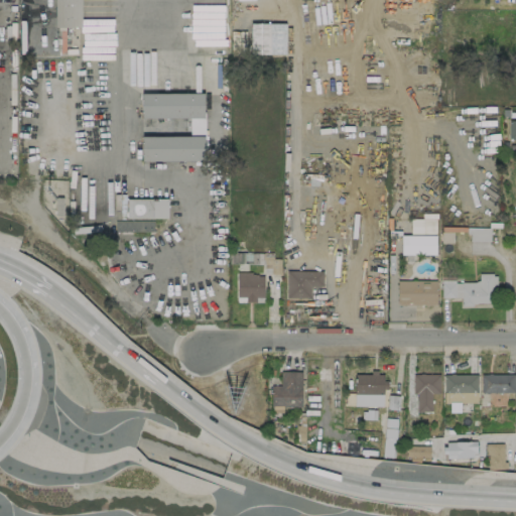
[(54,0),(54,27),(81,27),(81,0),(54,0)]
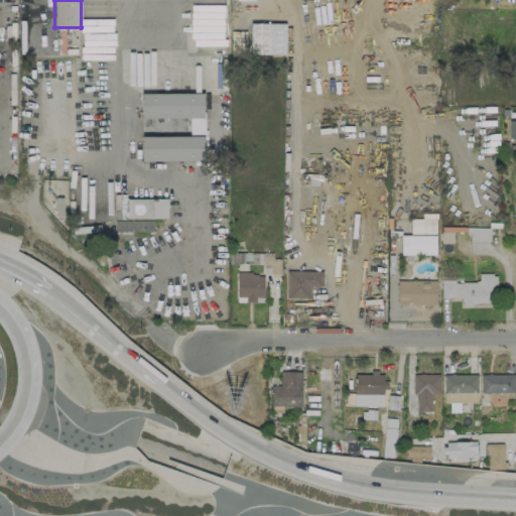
[(269,54),(269,23),(250,23),(250,54),(269,54)]
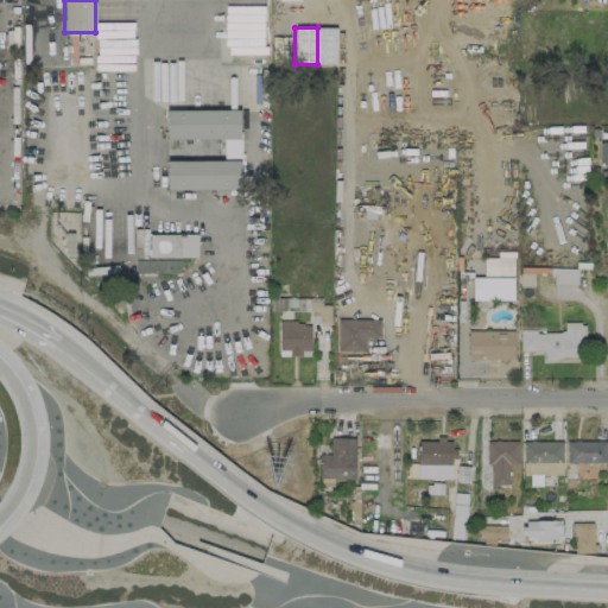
[(221,139),(221,159),(240,158),(240,109),(166,109),(166,139),(221,139)]
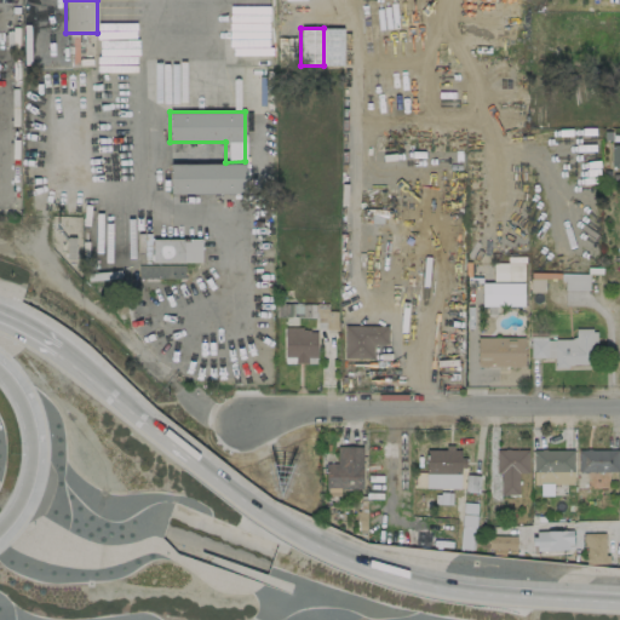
[(244,194),(245,164),(170,162),(170,193),(244,194)]
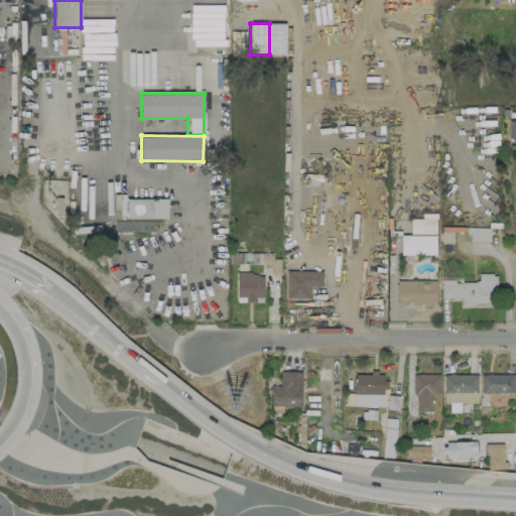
[(167,218),(167,199),(126,200),(126,219),(167,218)]
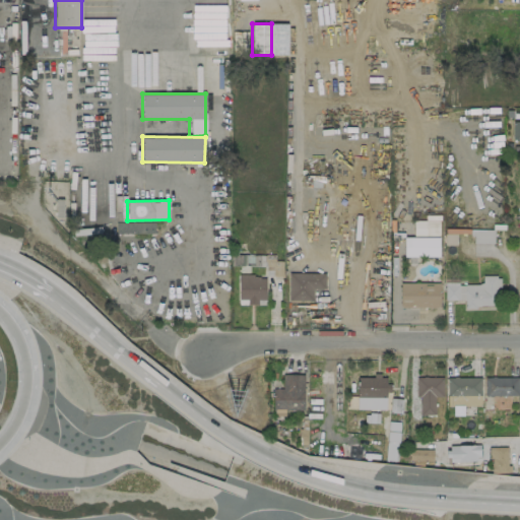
[(438,220),(413,219),(413,234),(437,236),(438,220)]
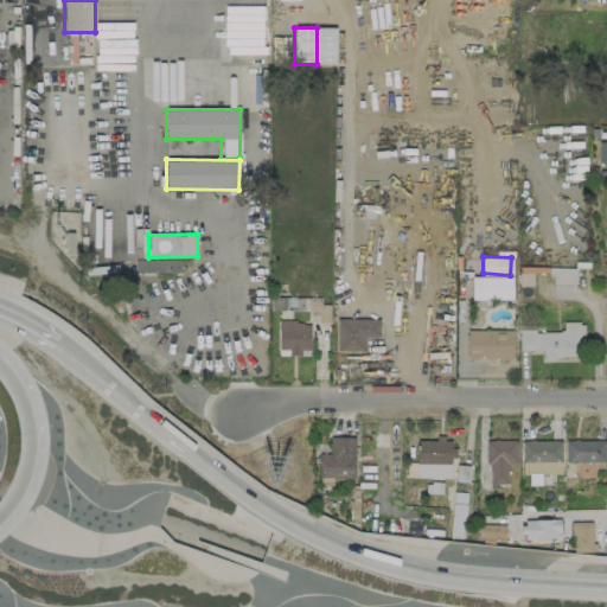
[(576,267),(550,268),(551,283),(576,283),(576,267)]
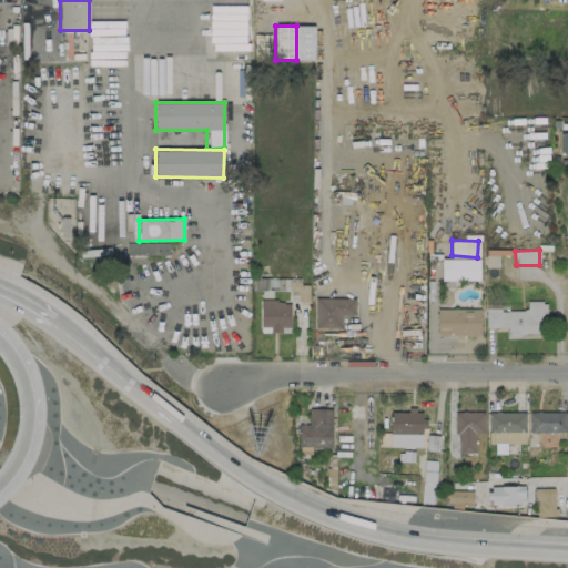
[(479,259),(440,259),(442,280),(479,280),(479,259)]
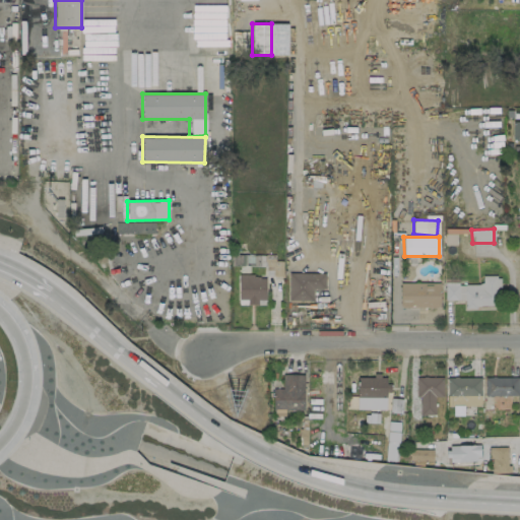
[(287,301),(312,301),(312,288),(325,288),(325,273),(288,272),(287,301)]
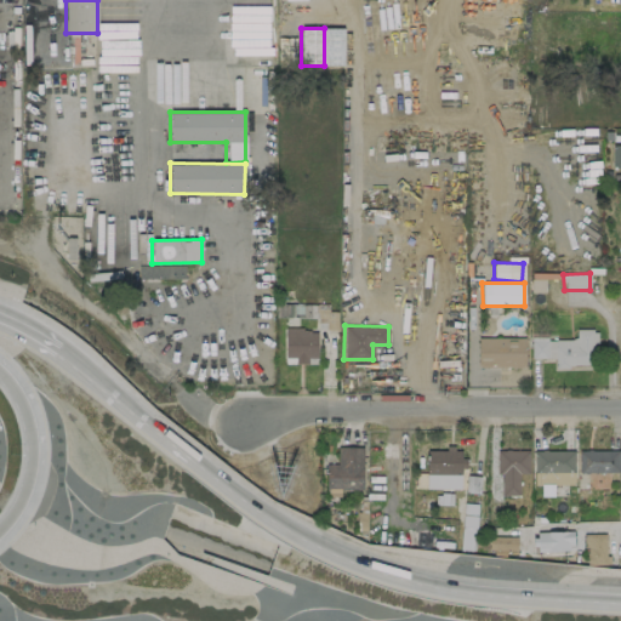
[(317,364),(317,331),(303,331),(303,328),(285,326),(285,355),(296,355),(295,363),(317,364)]
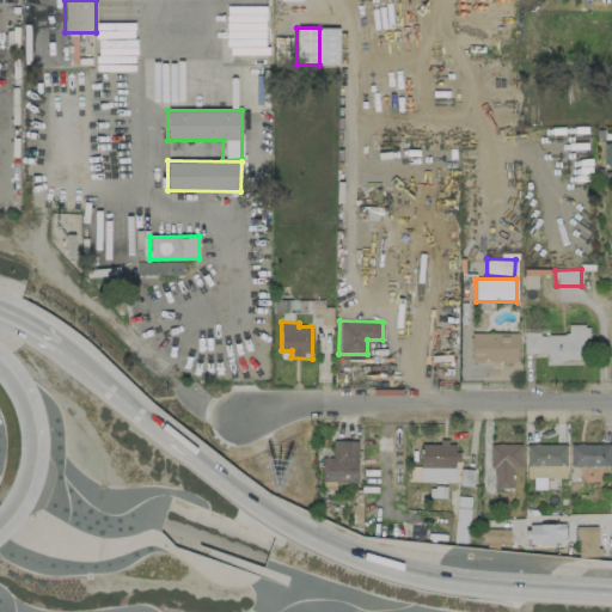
[(524,354),(546,353),(546,361),(585,360),(585,338),(588,338),(588,324),(568,325),(568,334),(524,334),(524,354)]
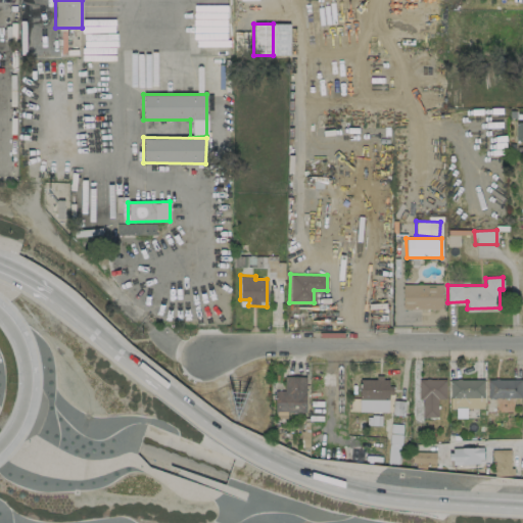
[(442,308),(441,284),(402,284),(402,308),(442,308)]
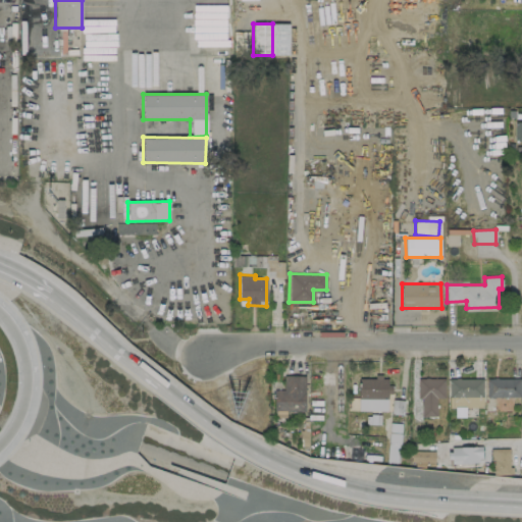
[(305,376),(283,375),(283,390),(274,389),(274,417),(286,417),(286,411),(305,411),(305,376)]
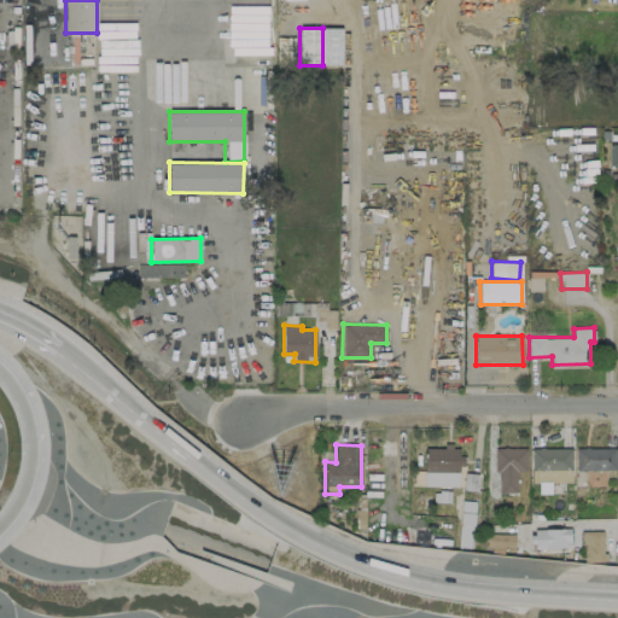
[(459,471),(459,447),(424,447),(425,472),(459,471)]
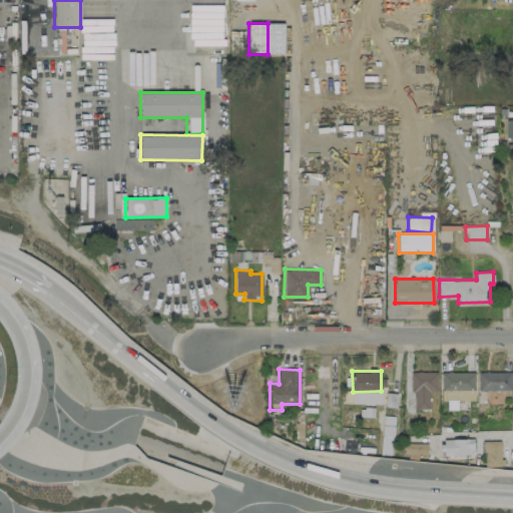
[(428,409),(428,391),(437,391),(437,372),(412,372),(413,409),(428,409)]
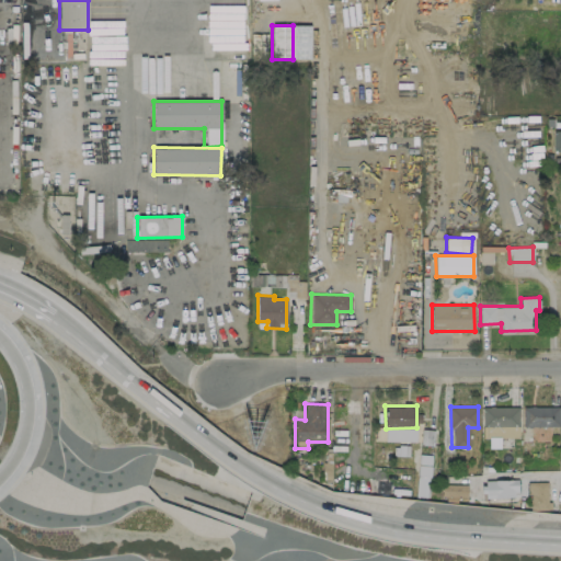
[(518,407),(482,407),(483,437),(518,437),(518,407)]
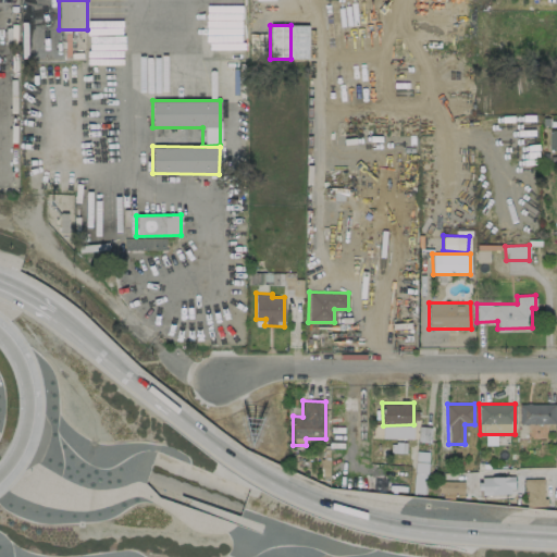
[(555,404),(519,404),(519,423),(555,424),(555,404)]
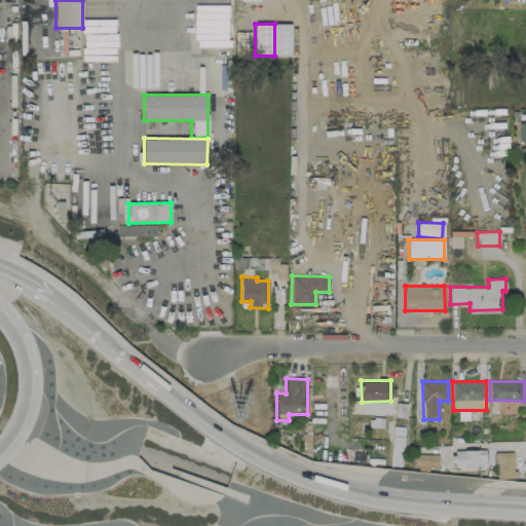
[(486,465),(485,450),(453,450),(454,466),(486,465)]
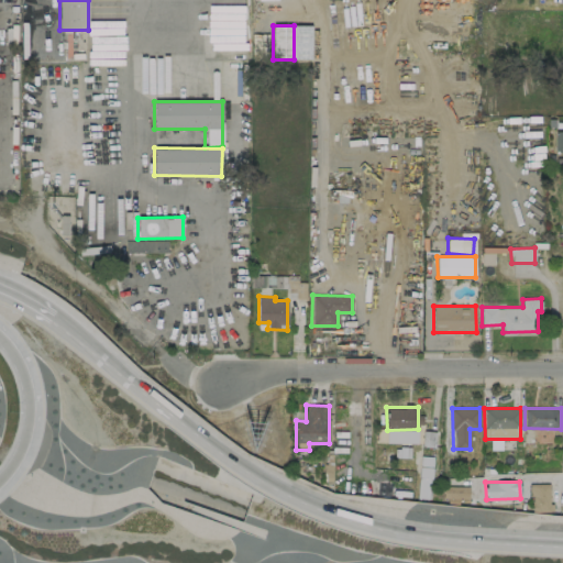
[(550,484),(531,484),(531,511),(550,511),(550,484)]
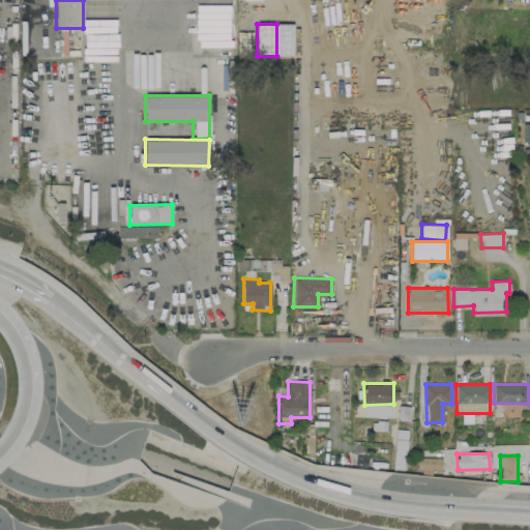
[(441,458),(418,458),(418,468),(440,469),(441,458)]
